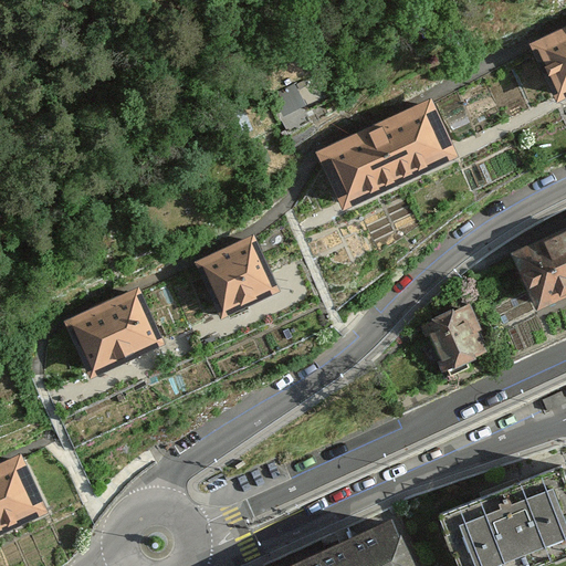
[(565,40),(542,51),(562,93),(565,91),(565,40)]
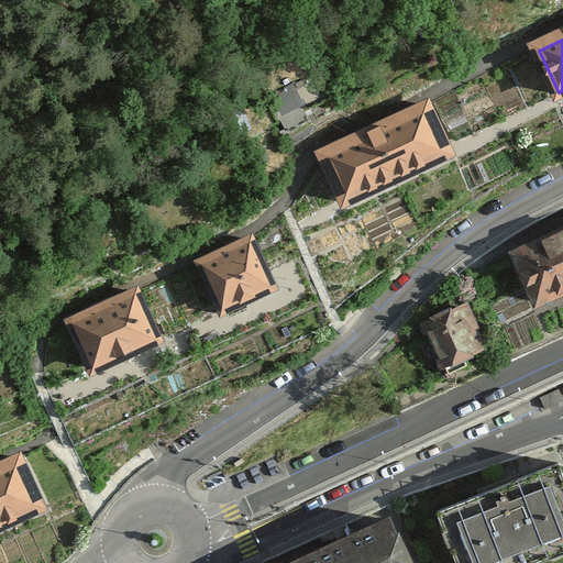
[(322,156),(342,200),(449,152),(429,108),(322,156)]
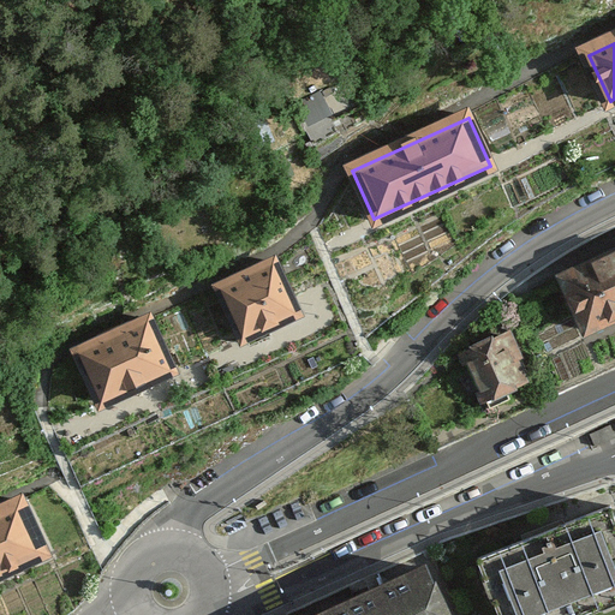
[(614,254),(557,280),(587,346),(614,333),(614,254)]
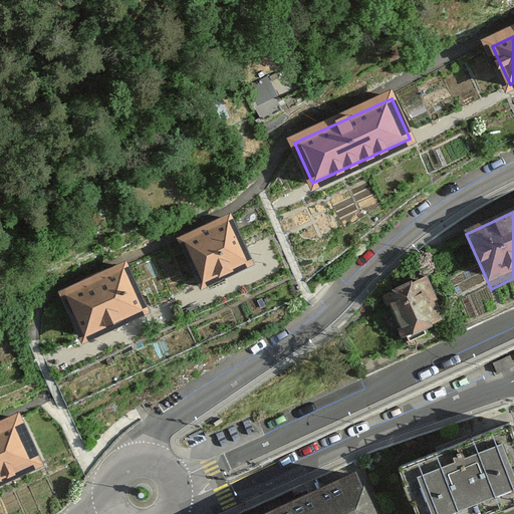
[(229,221),(190,239),(209,280),(248,261),(229,221)]
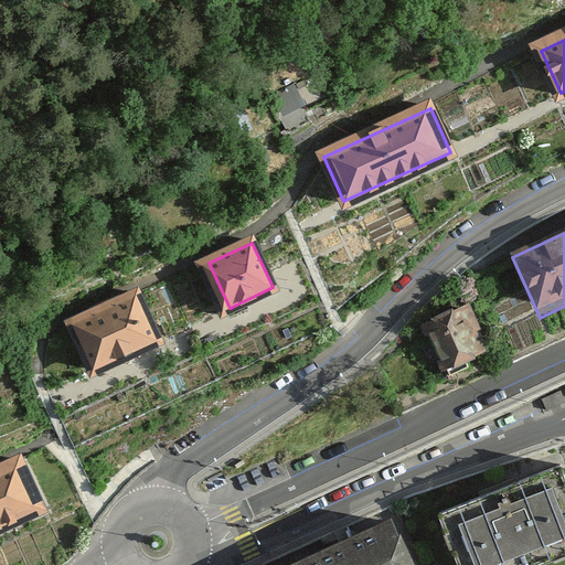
[(96,311),(71,322),(93,373),(158,344),(135,294),(112,305),(96,311)]
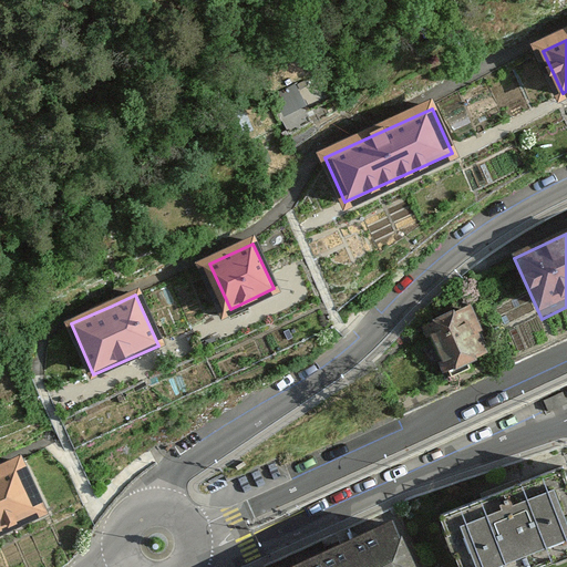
[(471,310),(423,331),(446,383),(494,362),(471,310)]
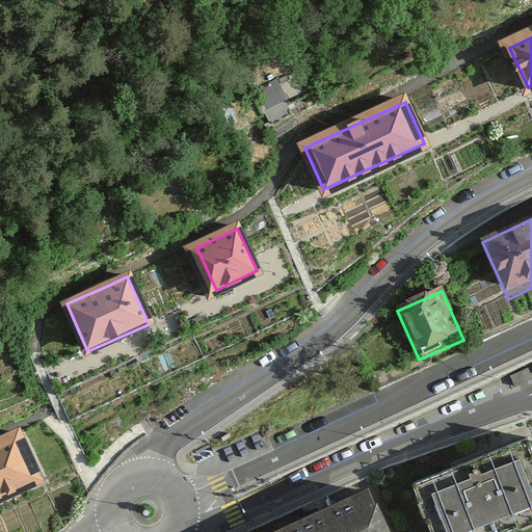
[(14,432),(0,437),(0,496),(35,481),(14,432)]
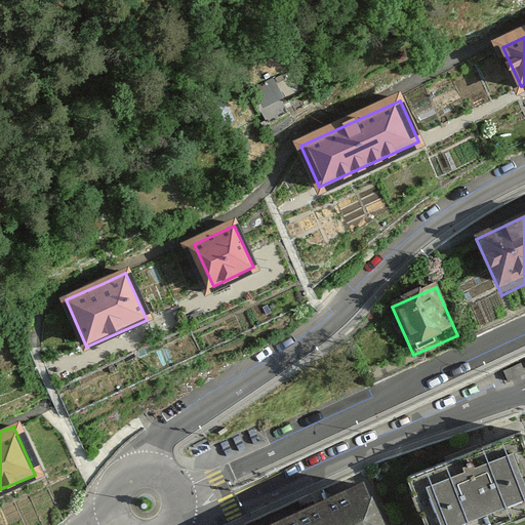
[(524,524),(524,443),(412,488),(426,524),(524,524)]
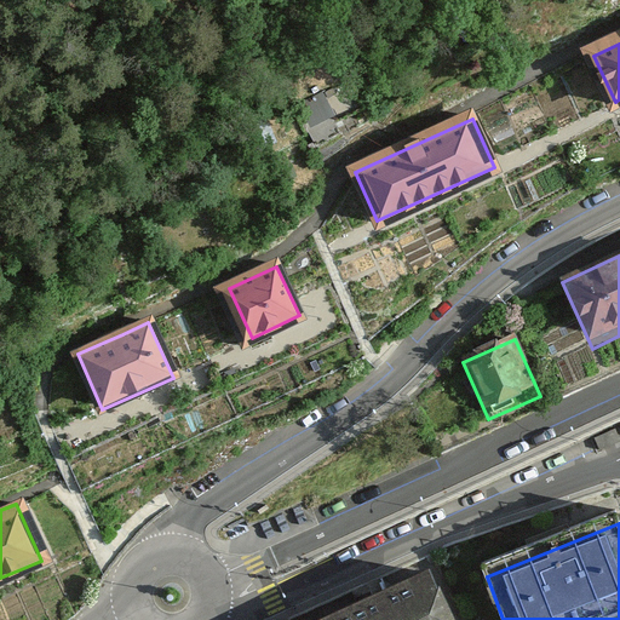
[(320,619),(452,619),(428,569),(384,590),(320,619)]
